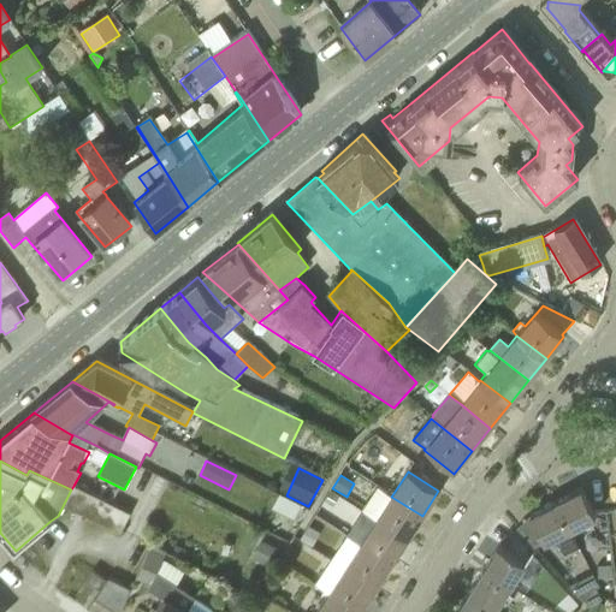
[(73,486),(71,489),(63,506),(120,534),(130,515),(73,486)]
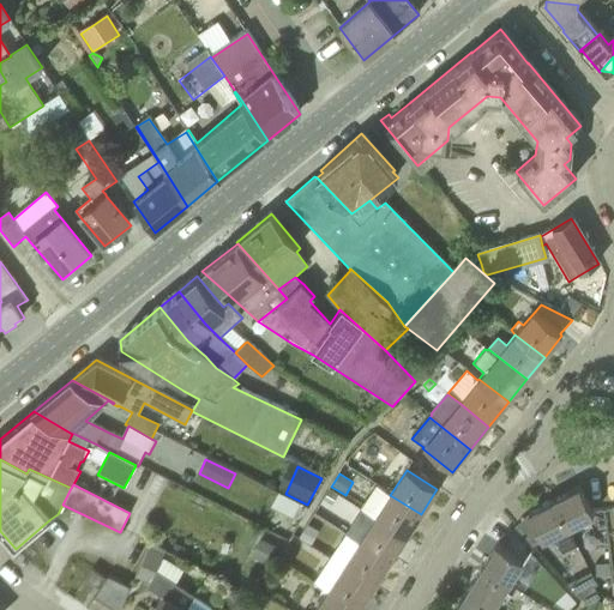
[(554,503),(569,530),(594,518),(579,489),(554,503)]
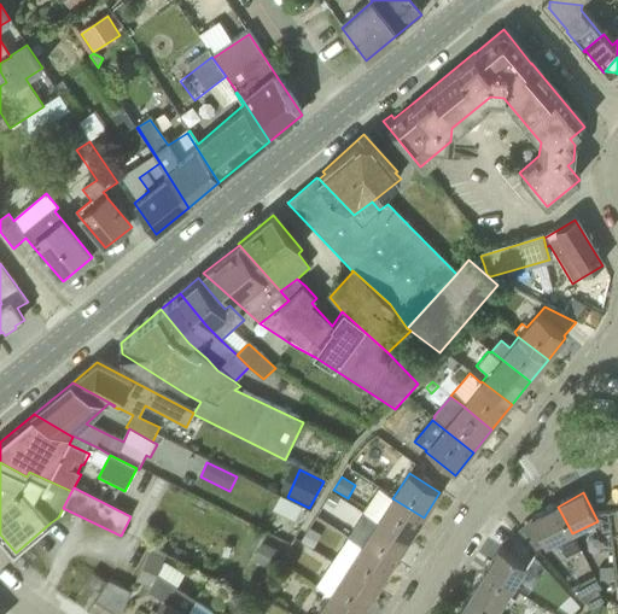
[(340,500),(332,495),(326,504),(334,509),(340,500)]
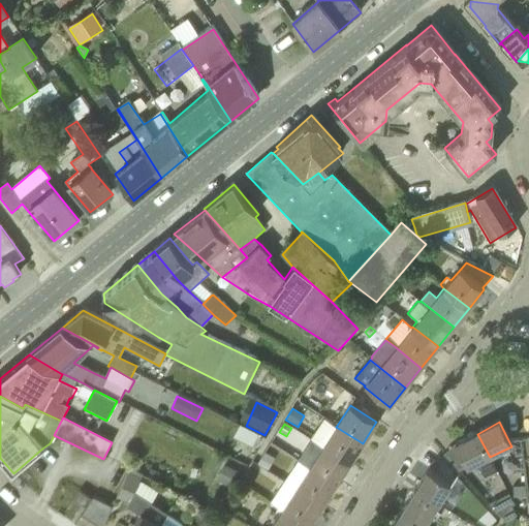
[(349,463),(363,443),(336,427),(323,446),(349,463)]
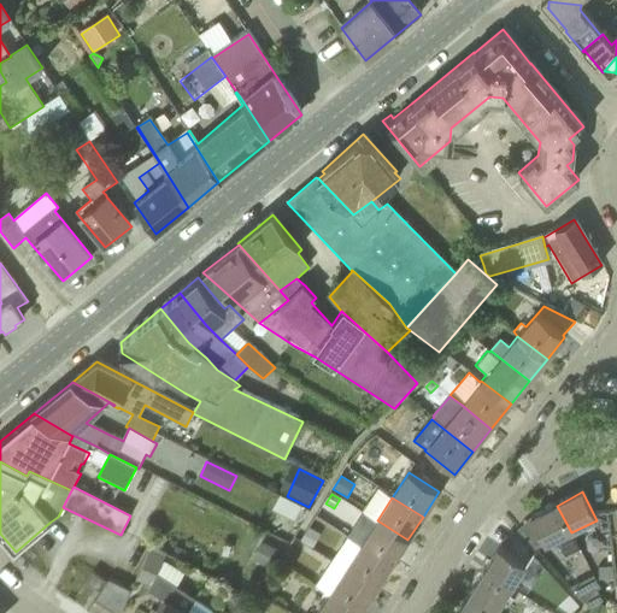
[(571,534),(571,532),(557,506),(530,519),(545,547),(556,541),(564,556),(580,549),(571,534)]
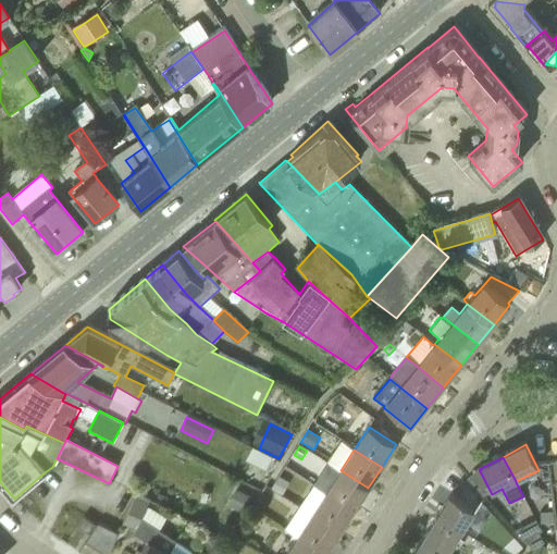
[(354,511),(368,488),(341,470),(326,493),(354,511)]
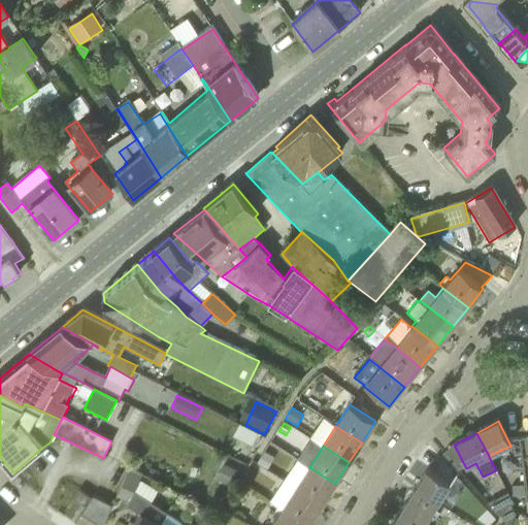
[(268,470),(275,458),(265,453),(259,465),(268,470)]
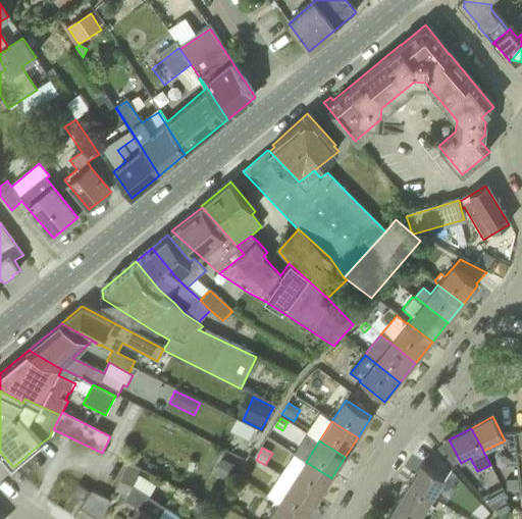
[(141,467),(128,461),(126,466),(115,491),(127,497),(125,501),(138,509),(131,518),(158,518),(165,508),(132,486),(141,467)]
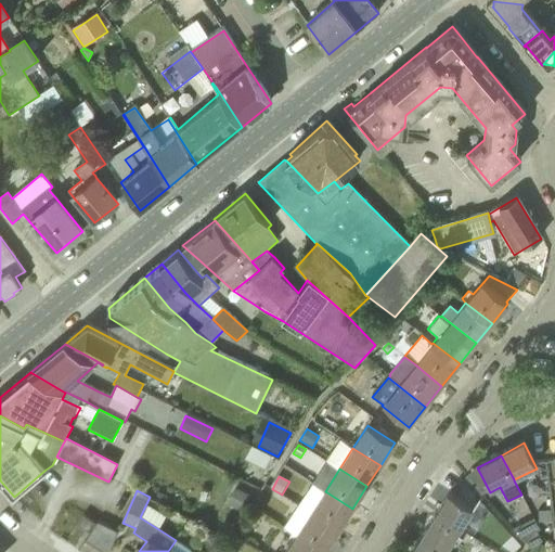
[(234,490),(226,506),(241,514),(250,498),(234,490)]
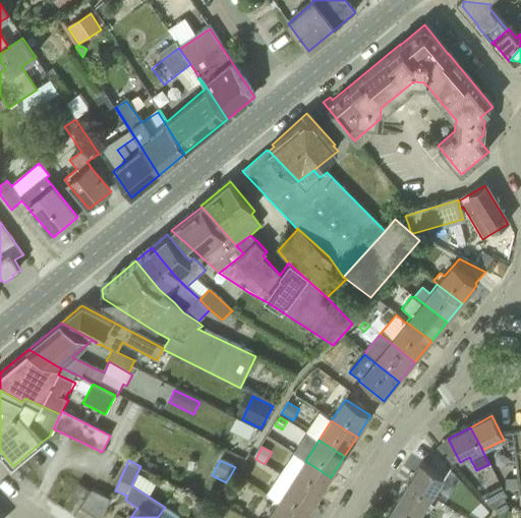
[(316,499),(331,477),(305,461),(291,482),(316,499)]
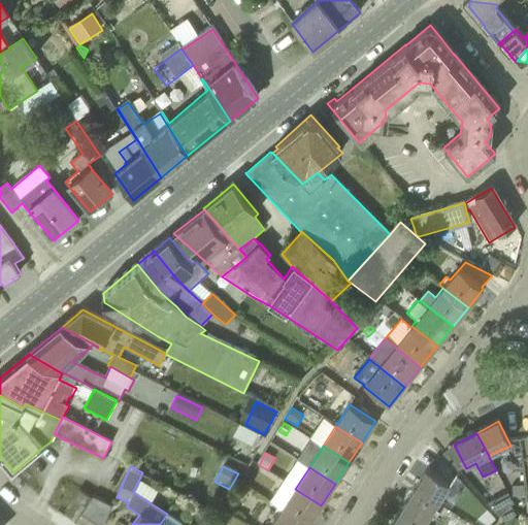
[(436,505),(435,509),(442,513),(448,504),(440,500),(450,484),(427,469),(414,491),(436,505)]
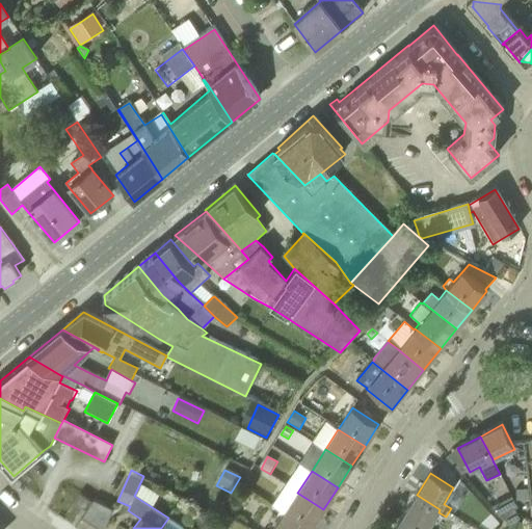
[(528,490),(515,491),(515,492),(516,500),(528,499),(528,490)]
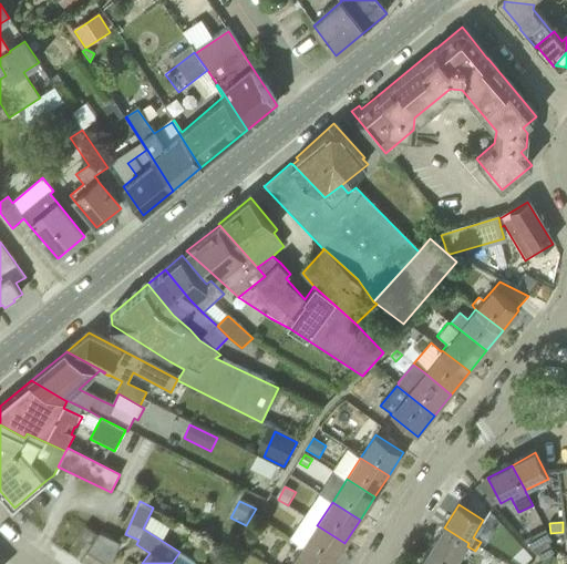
[(332,563),(344,543),(317,525),(302,547),(326,563),(332,563)]
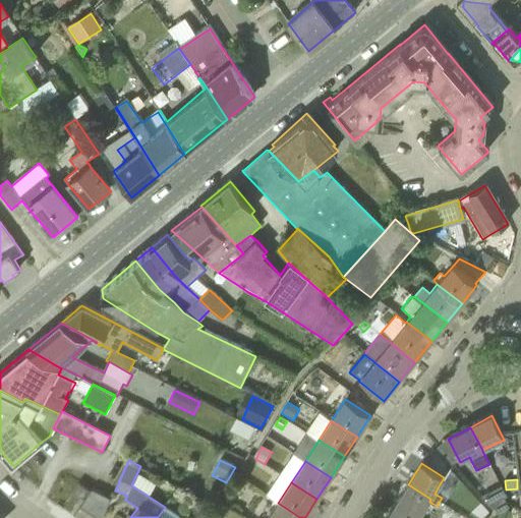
[(84,501),(91,492),(78,484),(72,493),(84,501)]
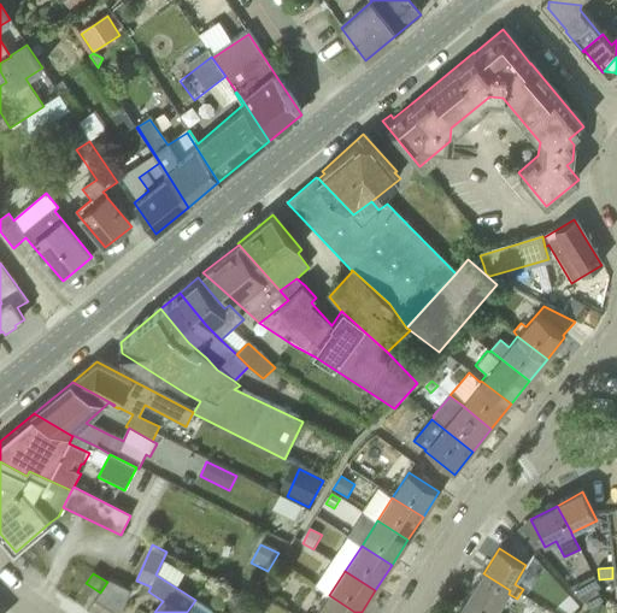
[(497,612),(509,594),(510,590),(483,573),(468,597),(493,612),(497,612)]
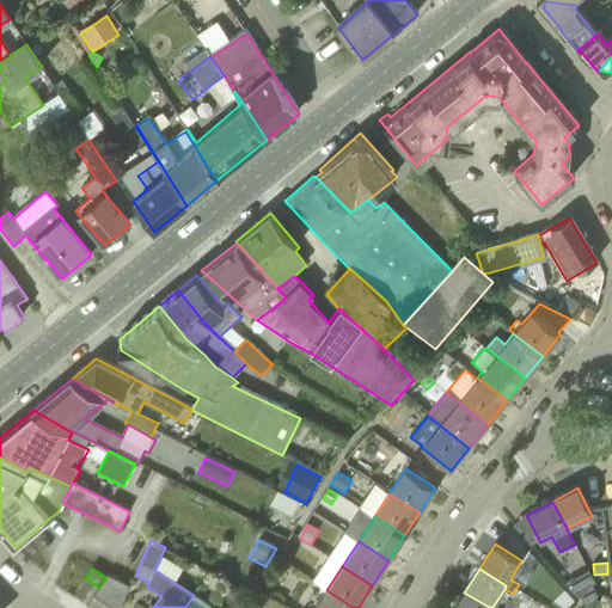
[(567,584),(586,607),(597,596),(591,587),(594,584),(588,572),(567,584)]
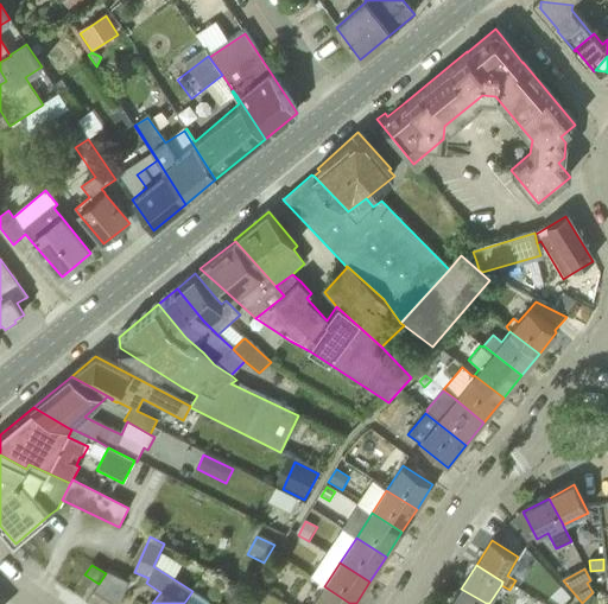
[(106,573),(99,584),(94,592),(111,603),(119,603),(130,583),(107,571),(106,573)]
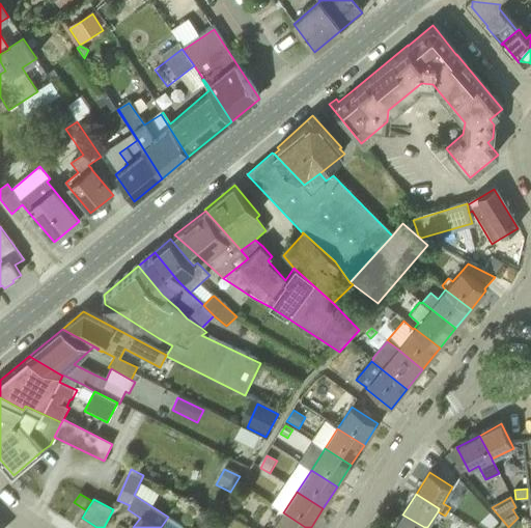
[(202,521),(207,511),(199,507),(194,517),(202,521)]
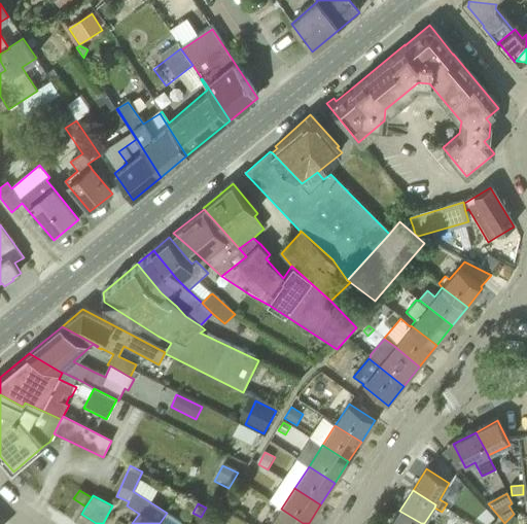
[(214,523),(219,516),(208,508),(197,523),(214,523)]
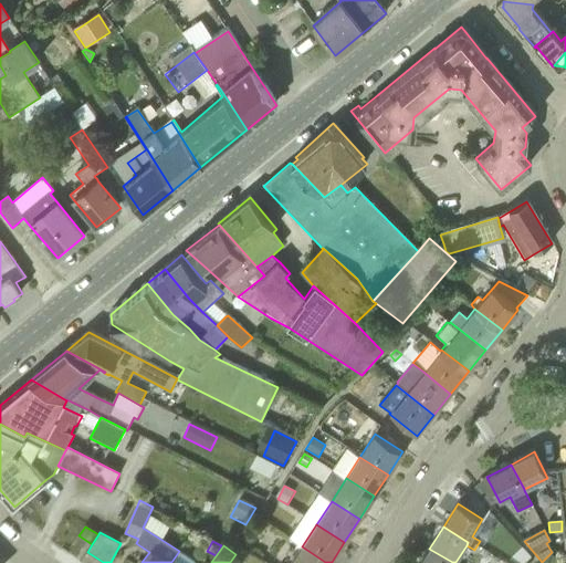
[(325,562),(302,546),(291,562),(325,562)]
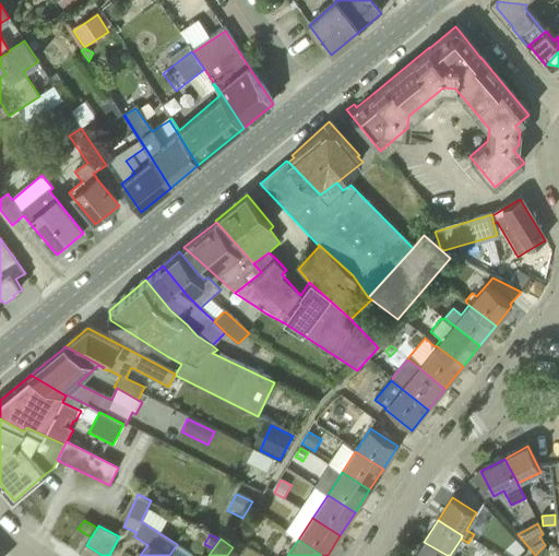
[(447,555),(424,542),(414,555),(447,555)]
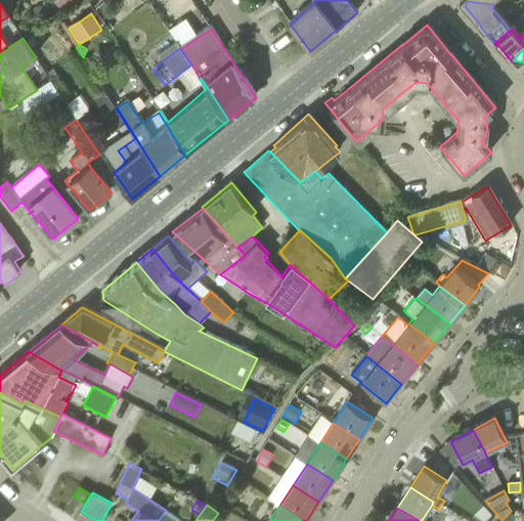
[(166,510),(159,520),(180,520),(166,510)]
